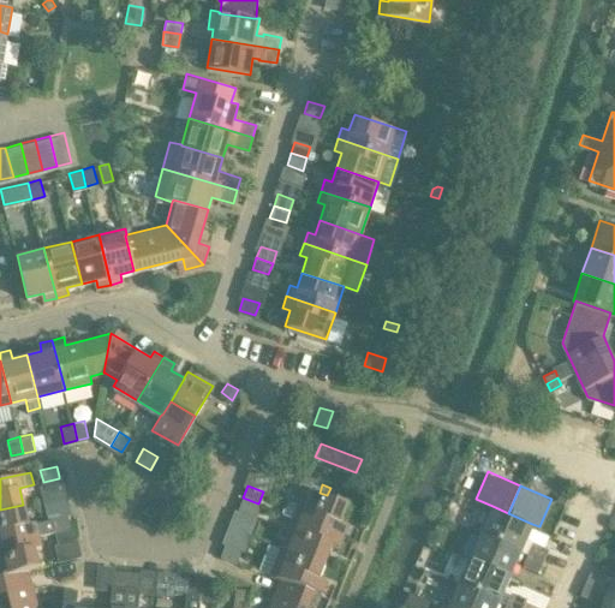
[(293,516),(292,516),(344,535),(348,524),(341,520),(347,504),(304,487),(298,501),(292,500),(285,507),(282,512),(293,516)]
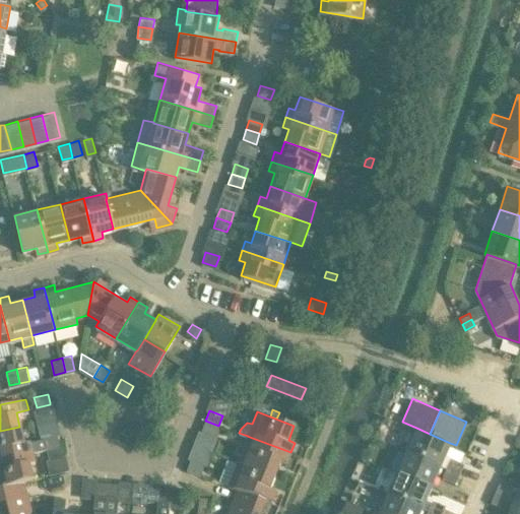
[(218,426),(205,421),(202,430),(215,435),(218,426)]
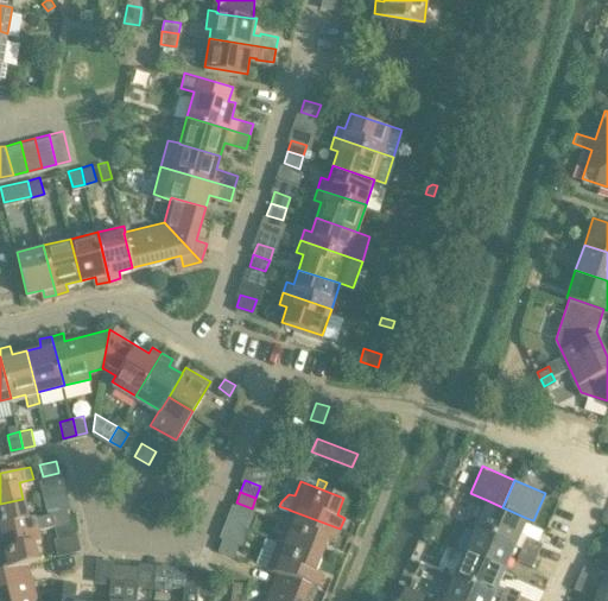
[(23,499),(0,504),(0,536),(38,526),(38,527),(55,524),(55,523),(70,519),(67,507),(51,511),(35,514),(27,517),(23,499)]
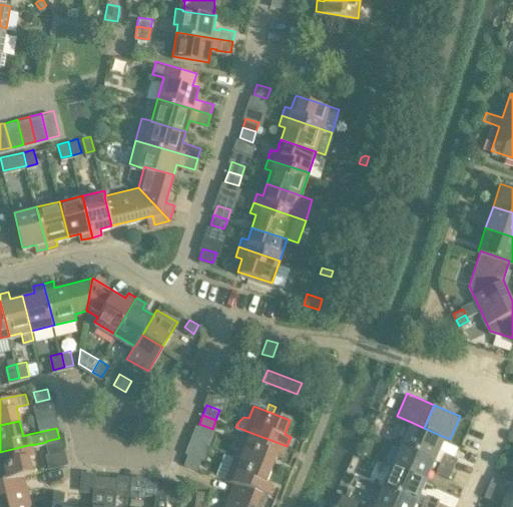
[(411,422),(401,443),(435,458),(444,437),(424,428),(411,422)]
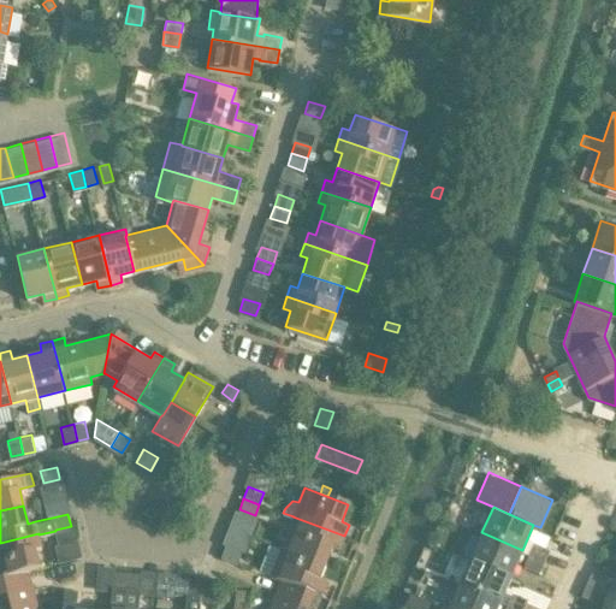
[(344,536),(292,516),(282,545),(326,562),(332,545),(339,548),(344,536)]
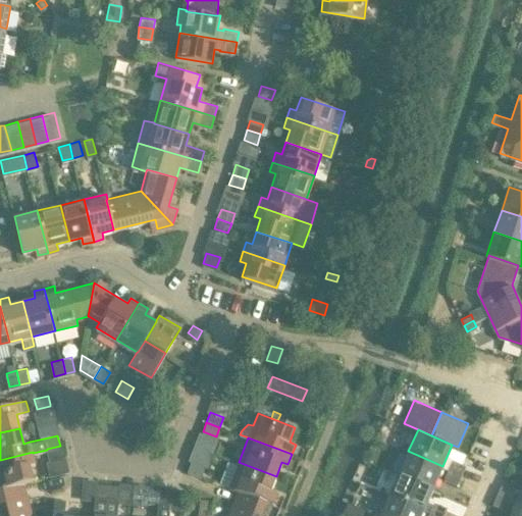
[(62,456),(60,446),(47,449),(47,450),(49,459),(62,456)]
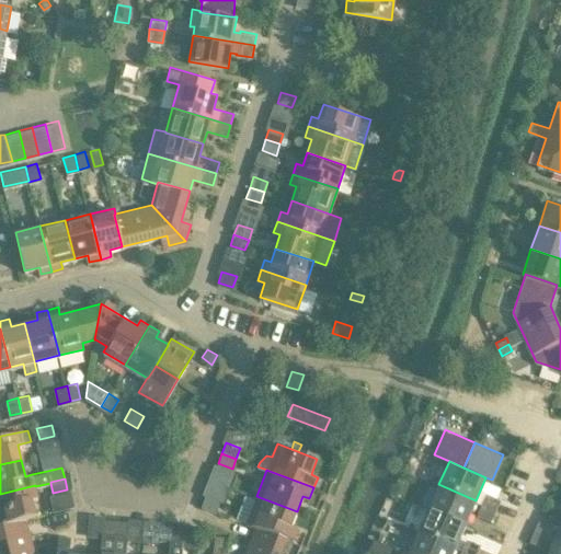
[(438,484),(428,507),(466,523),(476,500),(438,484)]
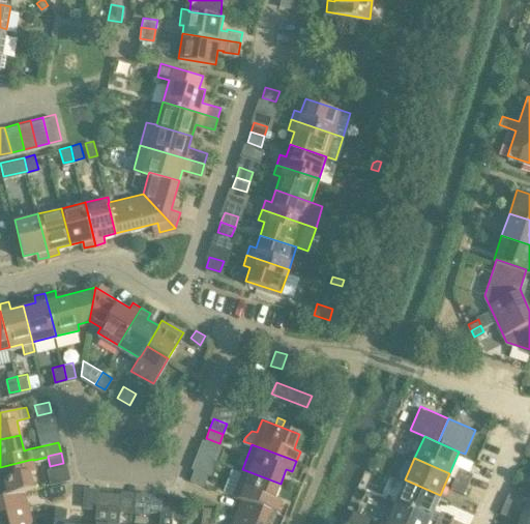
[(33,459),(0,467),(0,493),(24,488),(25,489),(33,487),(29,471),(35,470),(33,460),(33,459)]
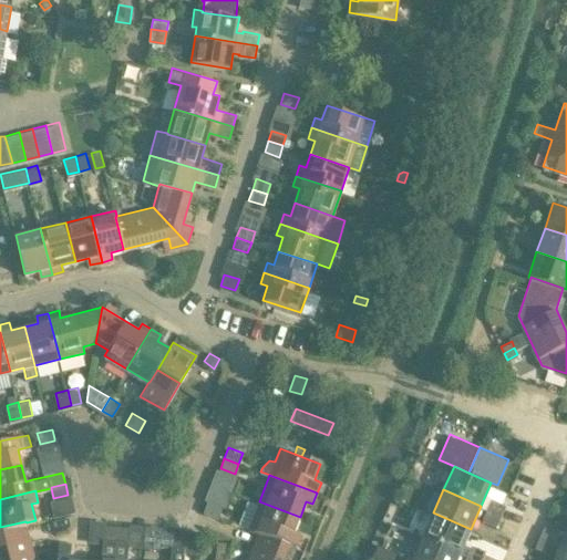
[(249,497),(239,524),(249,527),(249,528),(258,531),(258,530),(289,541),(289,543),(296,546),(301,535),(295,532),(300,517),(259,501),(249,497)]
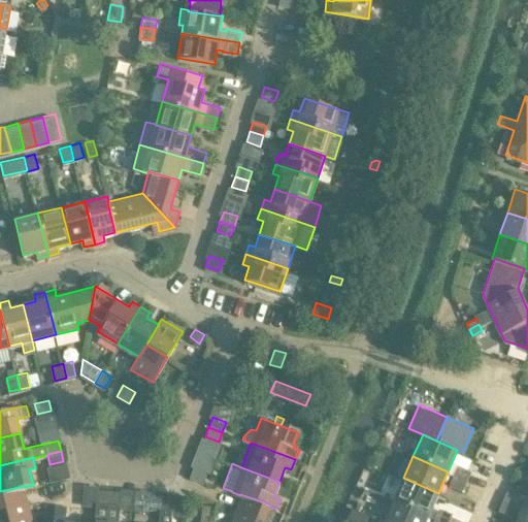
[(458,463),(454,474),(467,480),(471,469),(458,463)]
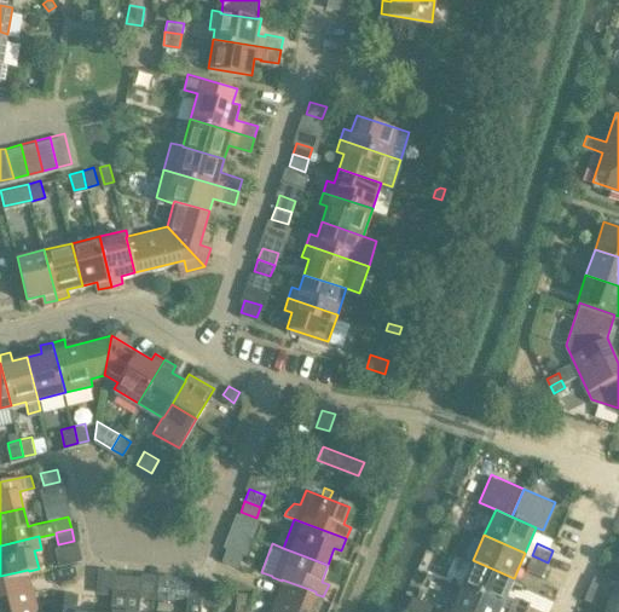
[(238,564),(243,552),(227,546),(223,558),(238,564)]
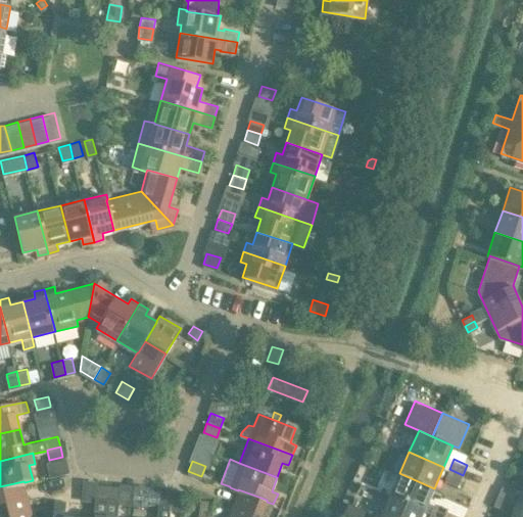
[(463,475),(449,469),(445,478),(459,484),(463,475)]
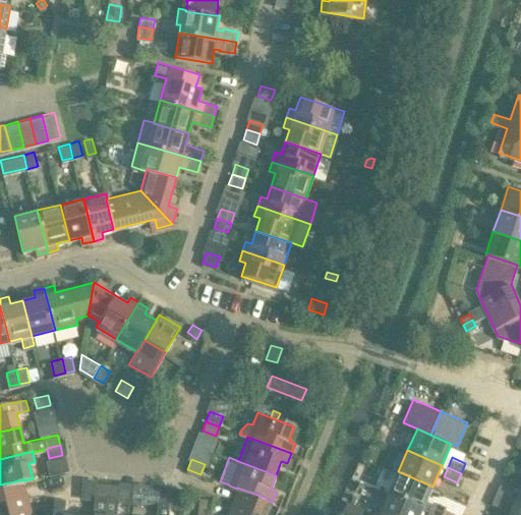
[(432,487),(398,471),(389,493),(423,508),(432,487)]
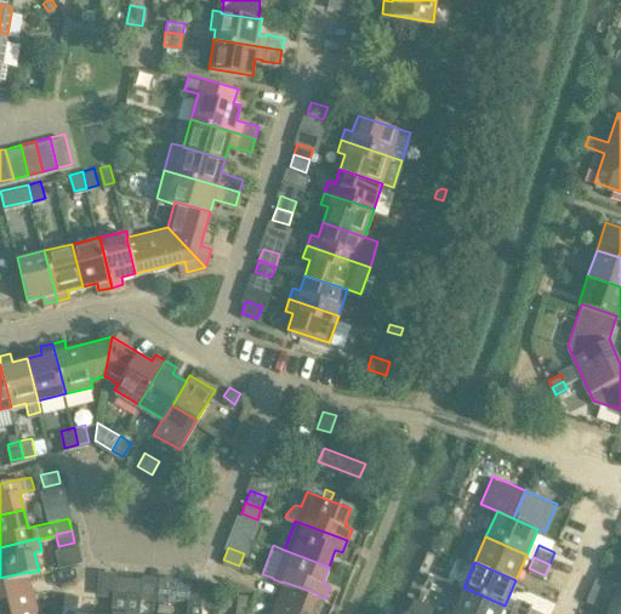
[(28,572),(0,578),(0,613),(38,613),(28,573),(29,573),(28,572)]
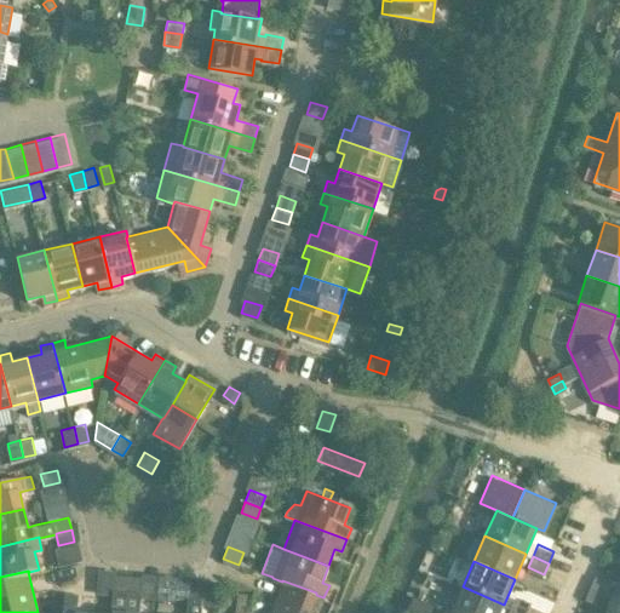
[(108,612),(124,612),(128,574),(116,573),(115,589),(113,589),(110,611),(108,611),(108,612)]
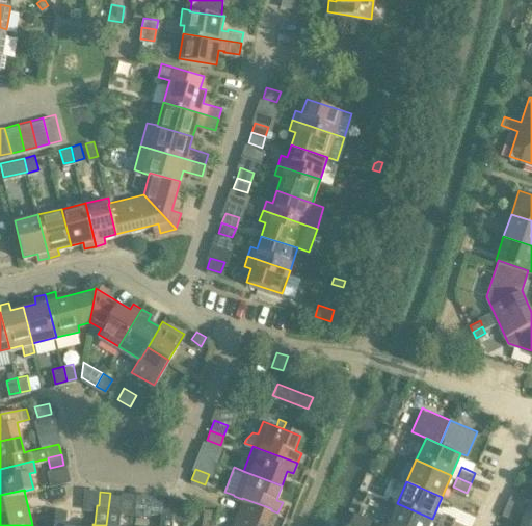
[(122,494),(110,493),(106,525),(117,525),(120,507),(122,494)]
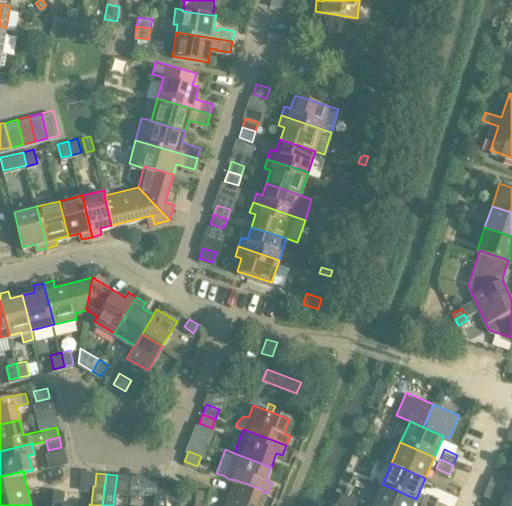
[(492,474),(488,484),(501,490),(506,492),(511,494),(511,478),(510,482),(492,474)]
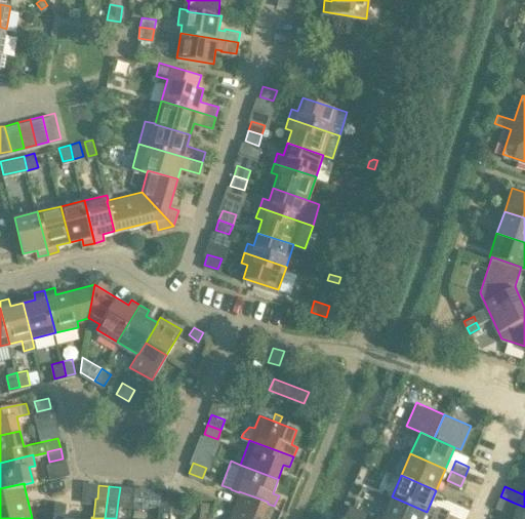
[(159,506),(161,491),(151,490),(149,505),(159,506)]
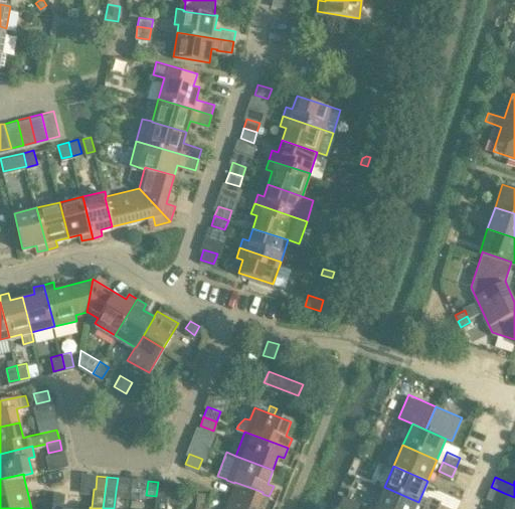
[(156,496),(154,508),(166,508),(167,497),(168,483),(158,482),(156,496)]
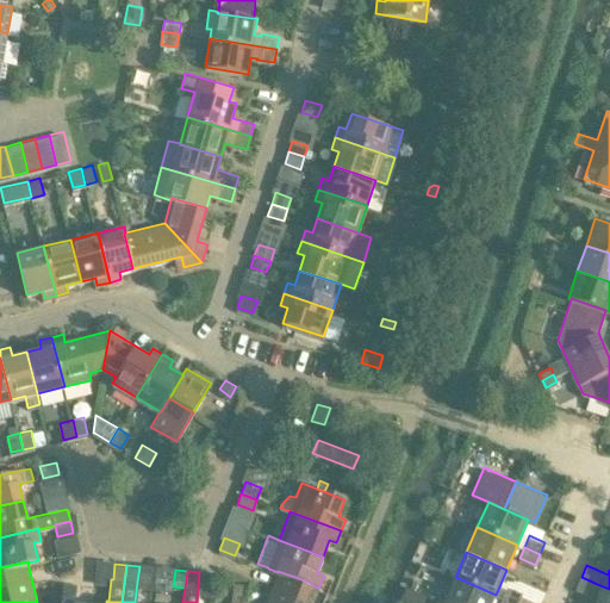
[(278,571),(278,572),(266,602),(304,602),(311,585),(311,583),(278,571)]
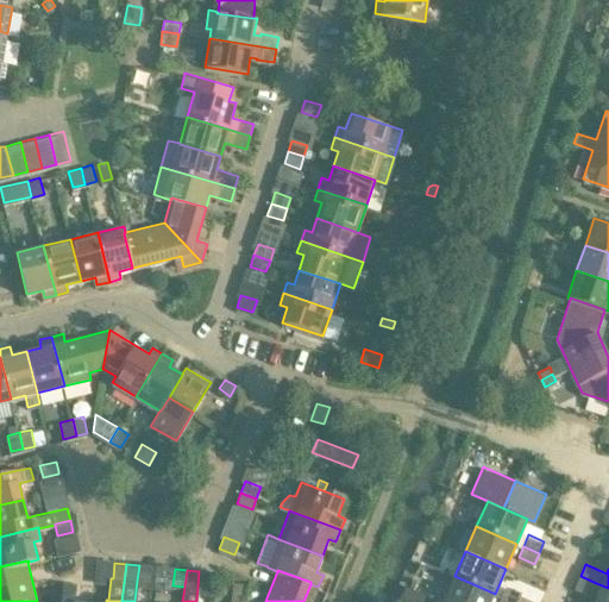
[(490,601),(495,594),(454,576),(444,600),(447,601),(490,601)]
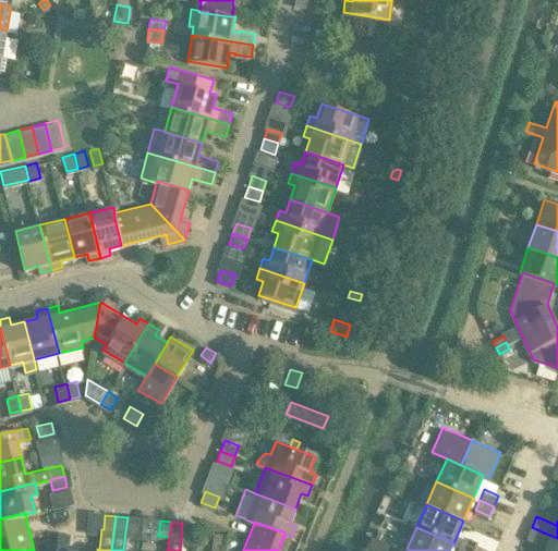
[(546,534),(532,527),(528,537),(542,543),(546,534)]
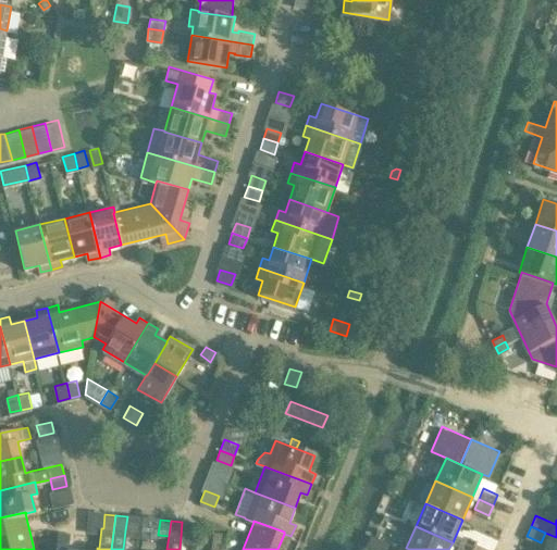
[(67,549),(70,532),(58,530),(56,549),(67,549)]
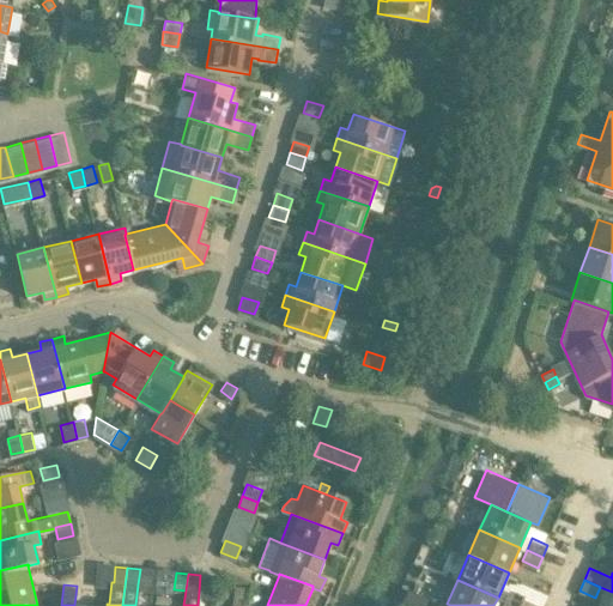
[(401,605),(425,605),(431,593),(410,586),(401,605)]
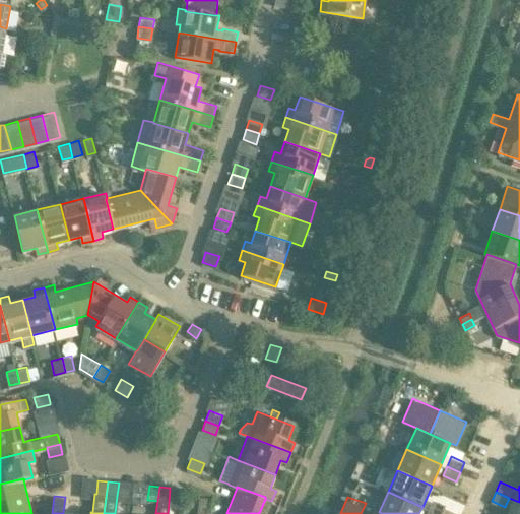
[(428,509),(440,513),(441,513),(446,505),(433,499),(428,509)]
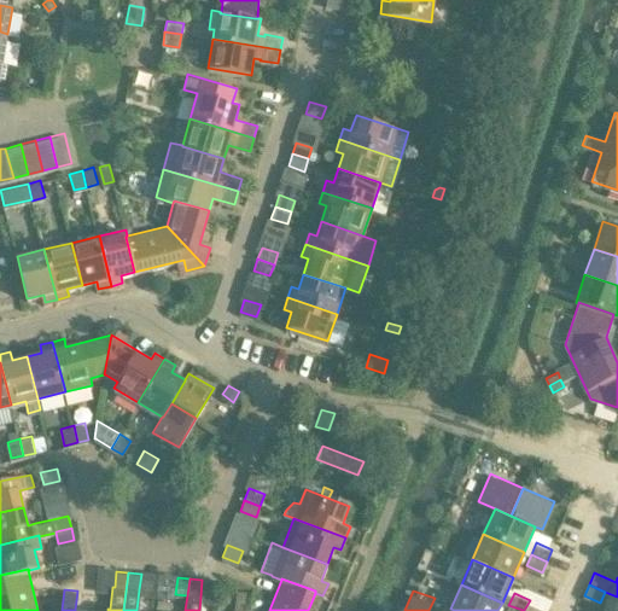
[(617,610),(617,597),(611,594),(604,610),(617,610)]
